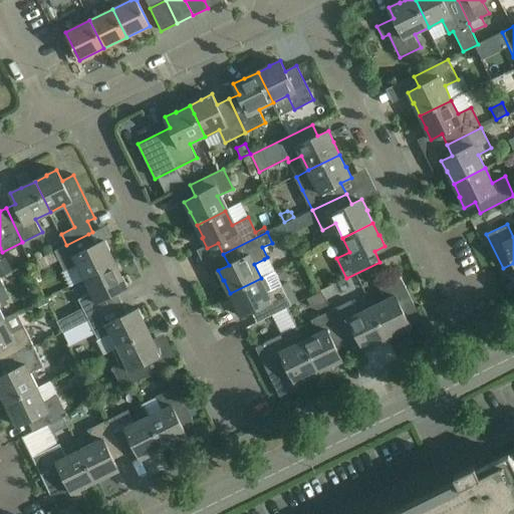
[(37,260),(41,269),(60,259),(66,271),(79,265),(85,279),(87,278),(115,265),(109,251),(104,240),(94,245),(88,234),(66,245),(37,260)]
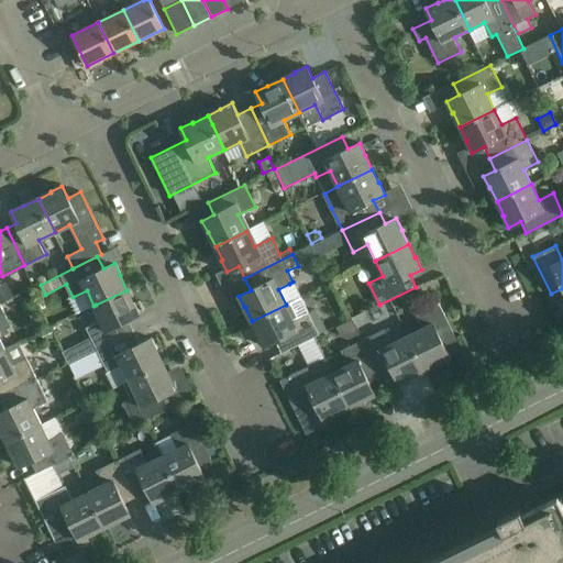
[(127,290),(94,306),(101,321),(88,328),(99,350),(134,332),(128,320),(140,313),(134,302),(133,302),(127,290)]
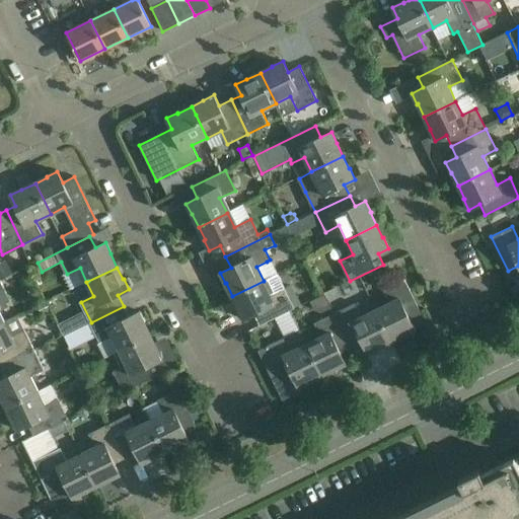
[(391,302),(376,309),(391,341),(403,335),(404,336),(415,330),(410,319),(421,313),(404,279),(385,289),(391,302)]
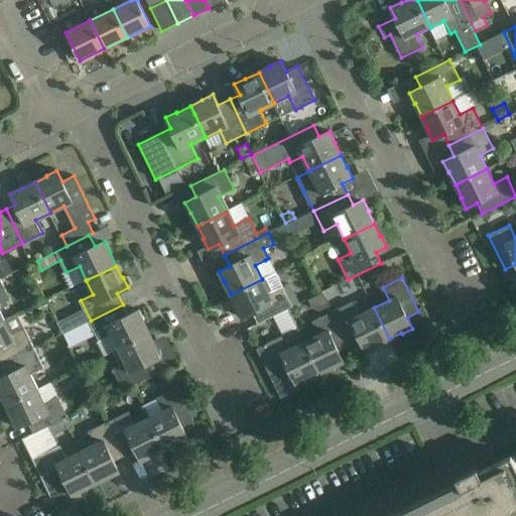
[(0,321),(5,319),(0,309),(0,304),(11,299),(1,278),(0,278),(0,321)]
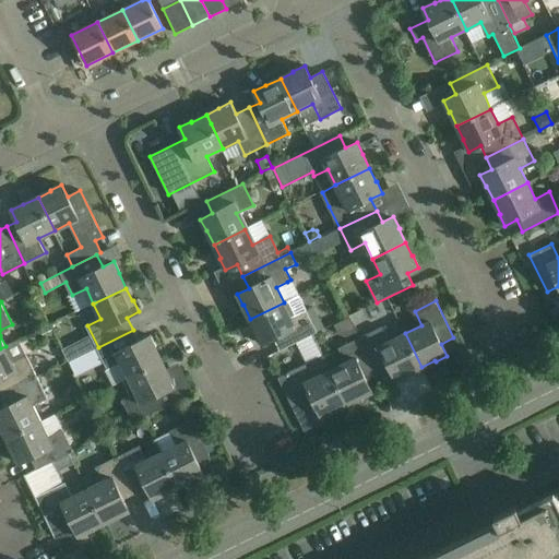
[(284,302),(250,319),(257,332),(256,333),(262,345),(274,339),(280,351),(317,333),(306,310),(292,318),(284,302)]
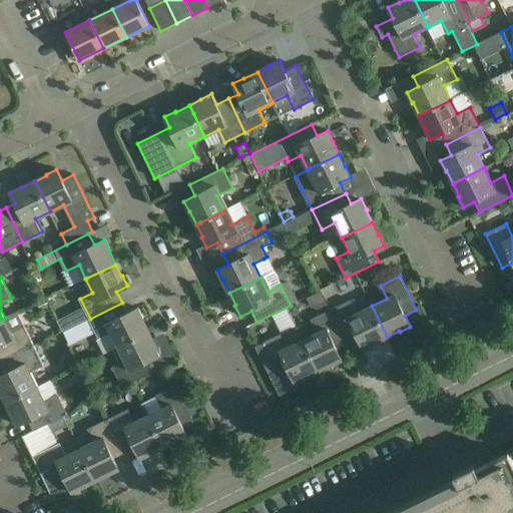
[(46,298),(36,303),(41,311),(50,307),(46,298)]
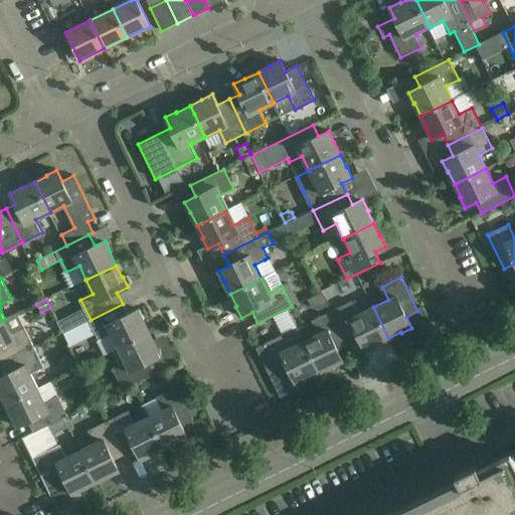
[(375,344),(388,338),(373,307),(360,314),(353,301),(333,311),(349,344),(359,339),(365,350),(375,345),(375,344)]
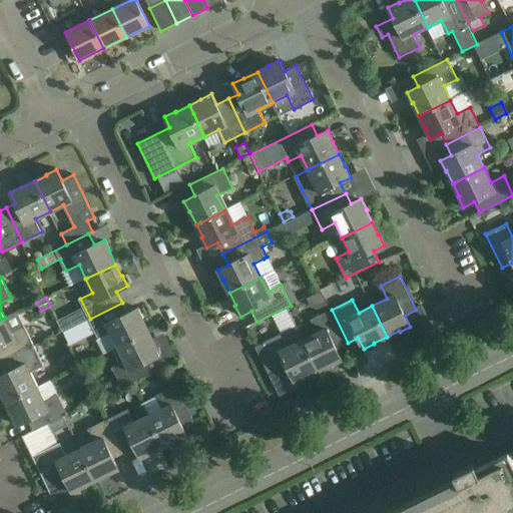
[(122,303),(90,319),(99,339),(112,333),(119,347),(149,333),(142,319),(143,319),(138,308),(127,313),(122,303)]
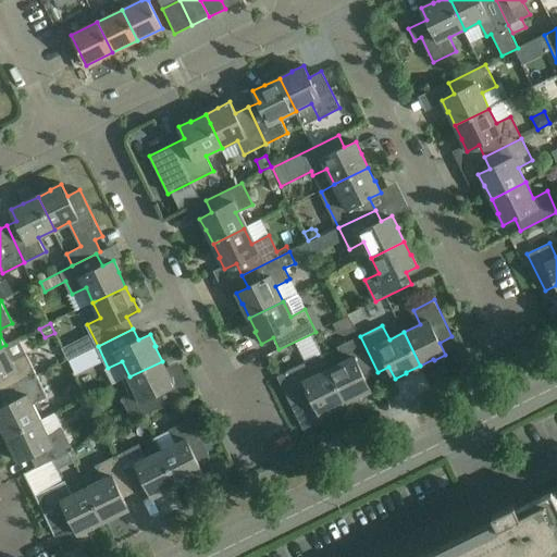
[(378,372),(360,336),(338,347),(346,361),(330,369),(346,401),(359,395),(359,396),(371,391),(366,379),(378,372)]
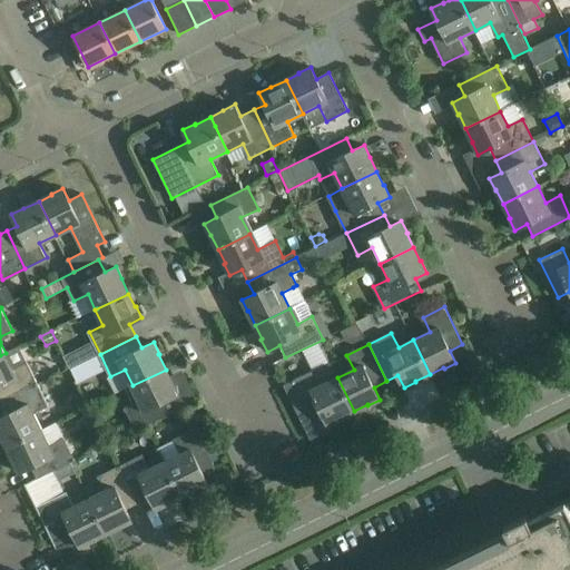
[(6,353),(0,355),(0,403),(38,384),(27,362),(13,369),(6,353)]
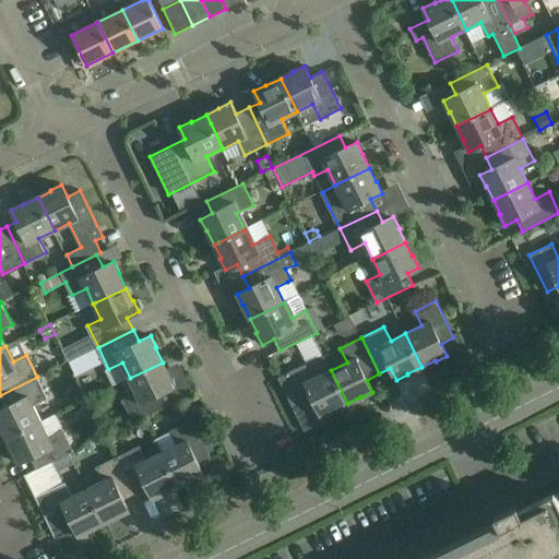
[(73,347),(70,347),(62,351),(68,363),(79,357),(73,347)]
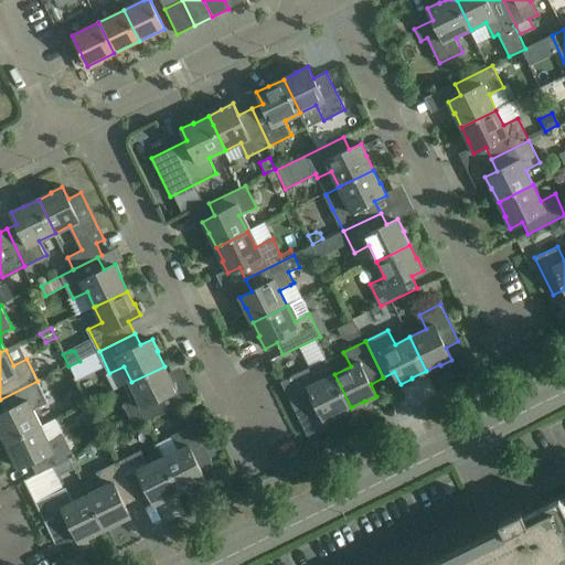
[(281,382),(300,418),(319,409),(324,422),(337,416),(337,415),(351,407),(334,374),(333,374),(327,360),(281,382)]
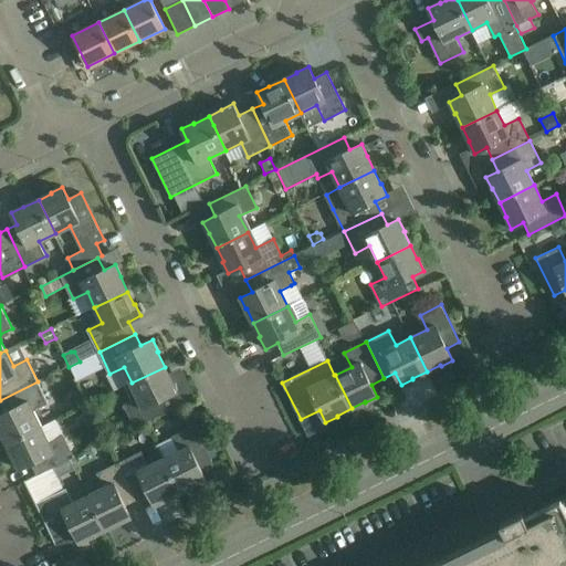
[(125,406),(136,427),(196,398),(186,377),(174,384),(171,379),(171,380),(165,367),(132,383),(139,398),(125,406)]
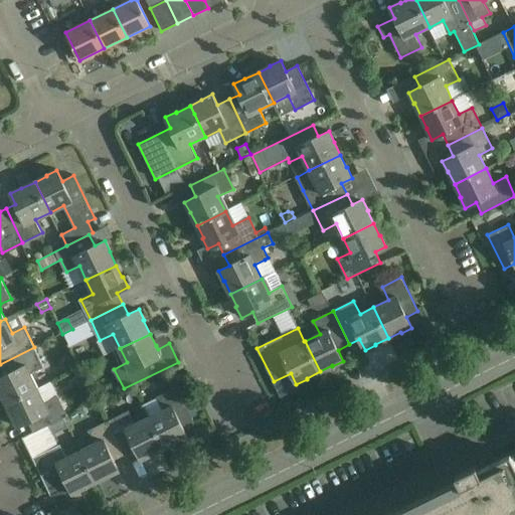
[(0,389),(0,390),(7,403),(38,388),(31,374),(44,367),(34,347),(0,364),(5,374),(0,376),(0,389)]
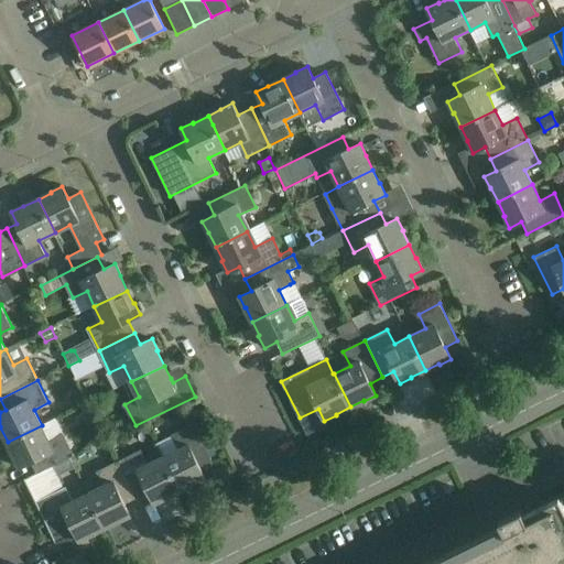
[(158,443),(164,456),(181,490),(194,484),(194,485),(206,478),(201,467),(212,461),(210,457),(204,444),(194,423),(172,434),(173,435),(158,443)]
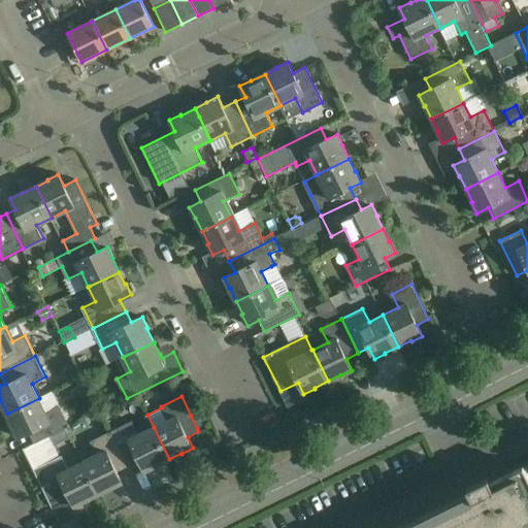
[(39,398),(7,414),(13,426),(12,427),(18,437),(29,432),(34,443),(50,436),(69,426),(60,405),(46,413),(39,398)]
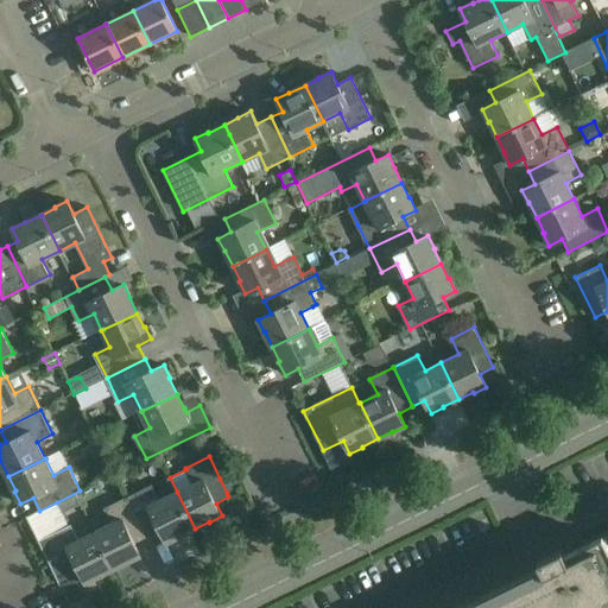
[(227,475),(220,479),(227,493),(234,489),(227,475)]
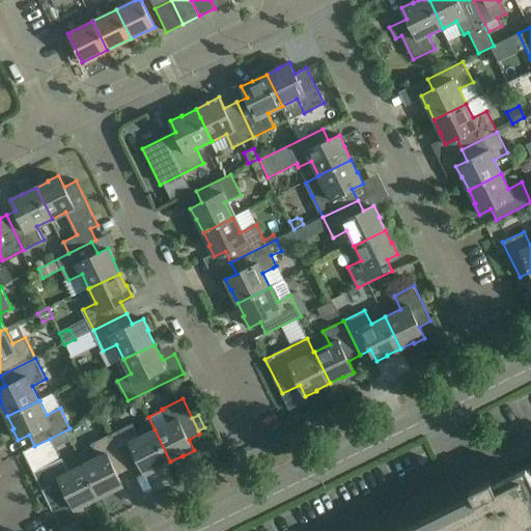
[(156,468),(170,462),(155,429),(140,437),(134,424),(113,435),(130,469),(140,464),(145,474),(157,469),(156,468)]
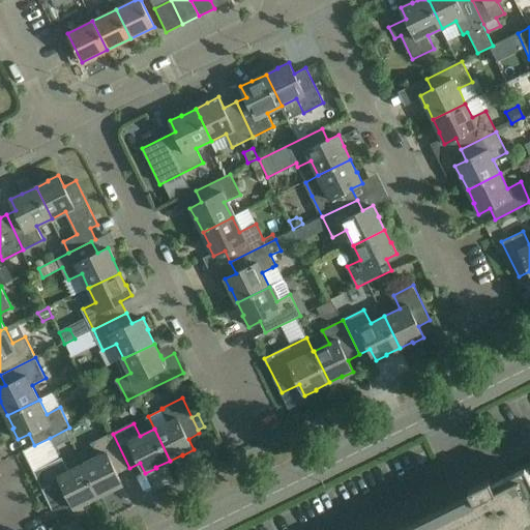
[(129,468),(113,434),(92,443),(98,457),(84,464),(98,495),(111,489),(112,490),(123,484),(117,473),(129,468)]
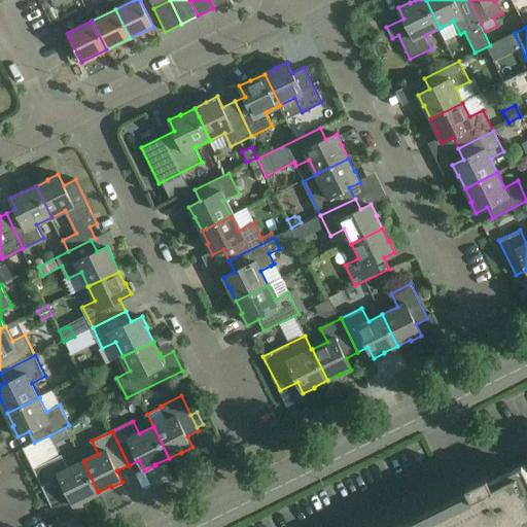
[(60,455),(49,435),(34,443),(24,448),(24,447),(23,448),(49,503),(69,494),(74,505),(85,500),(84,499),(98,492),(83,461),(69,468),(62,454),(60,455)]
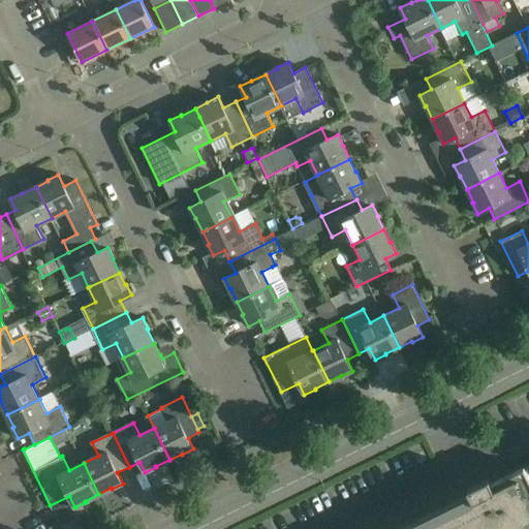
[(528,468),(527,465),(506,475),(507,478),(493,486),(490,478),(468,489),(471,495),(402,528),(528,528),(528,480),(524,470),(528,468)]
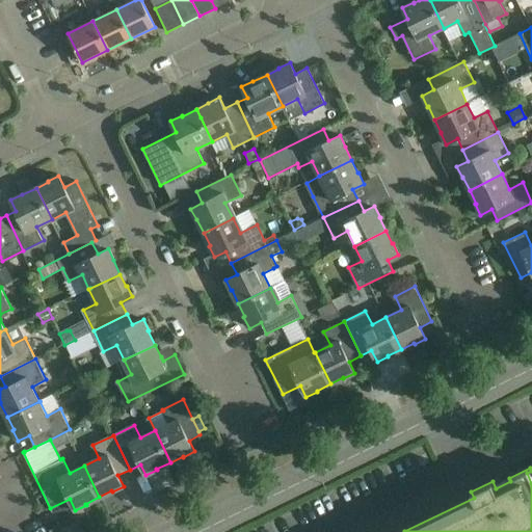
[(269,522),(273,531),(290,531),(308,525),(299,508),(269,522)]
